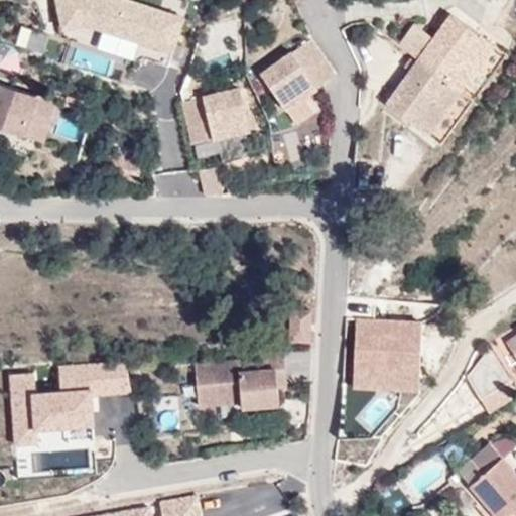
[(121,0),(63,0),(53,37),(171,71),(186,18),(121,0)]
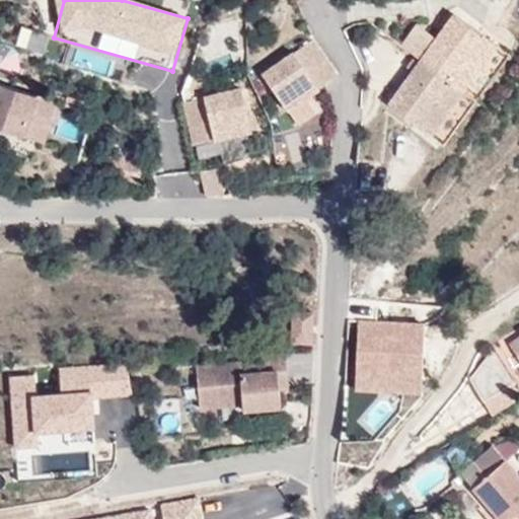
[(463,91),(497,44),(454,14),(421,61),(463,91)]
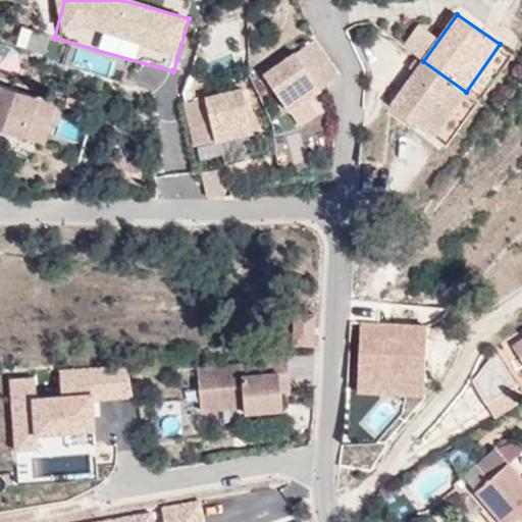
[(290,110),(340,75),(314,40),(264,74),(290,110)]
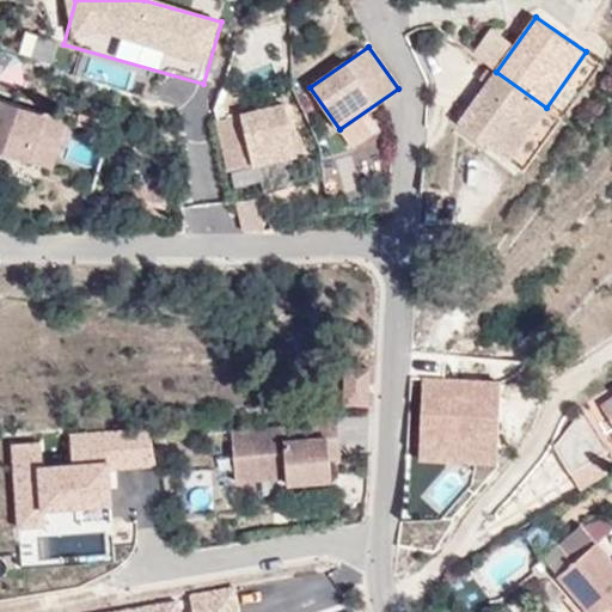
[(562,117),(601,63),(586,51),(546,108),(562,117)]
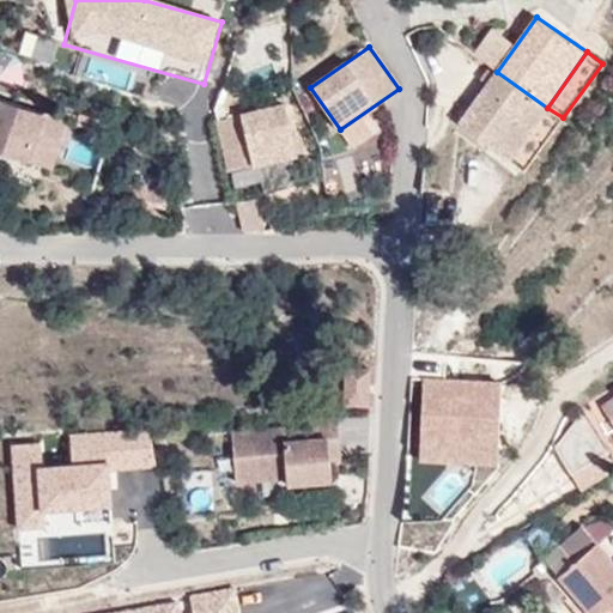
[(547,108),(497,72),(460,123),(509,159),(547,108)]
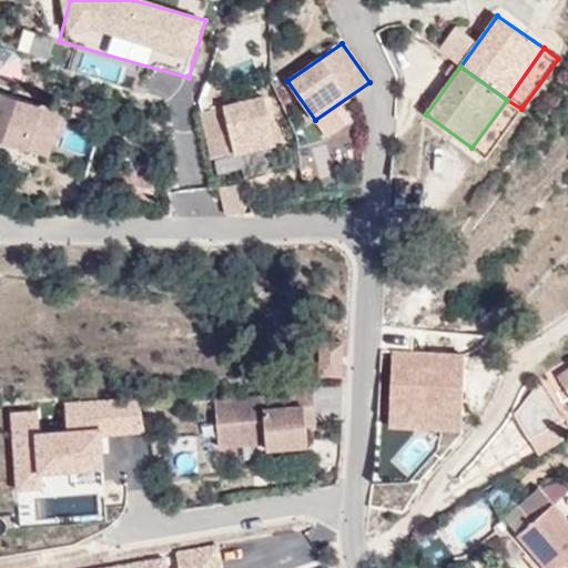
[(0,139),(51,156),(66,114),(0,92),(0,139)]
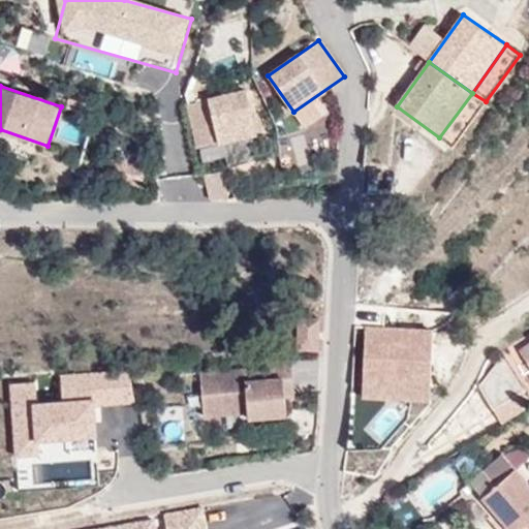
[(257,132),(247,90),(188,103),(198,147),(257,132)]
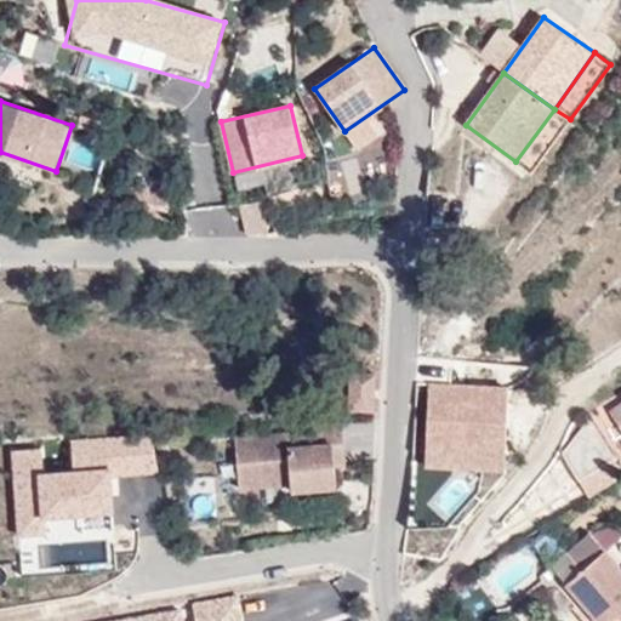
[(531,172),(570,119),(554,109),(516,161),(531,172)]
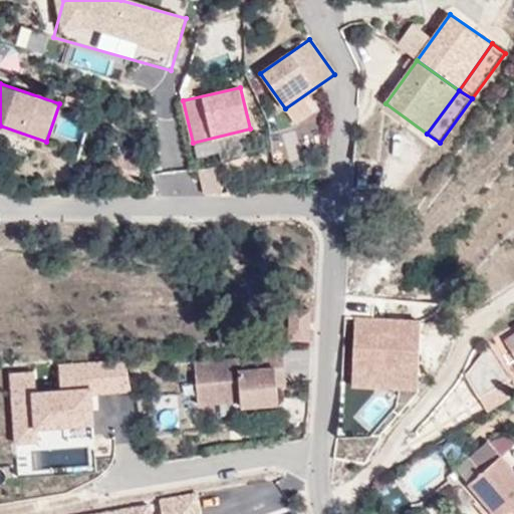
[(120,153),(104,150),(102,163),(118,167),(120,153)]
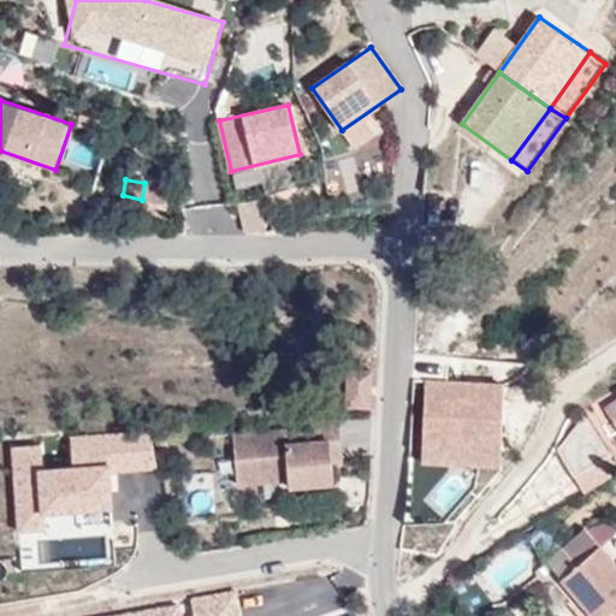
[(371,408),(373,372),(348,371),(347,406),(371,408)]
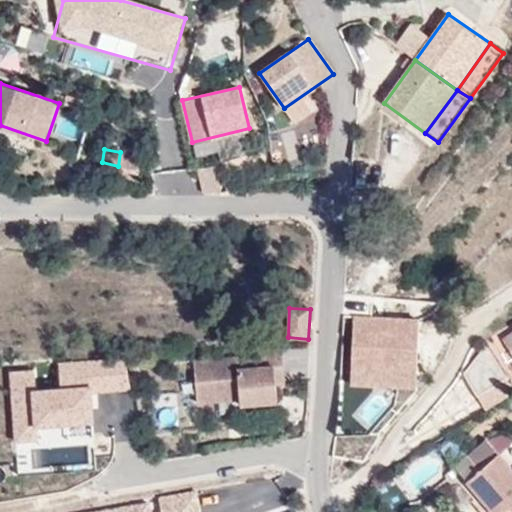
[(352,391),(420,390),(419,318),(351,319),(352,391)]
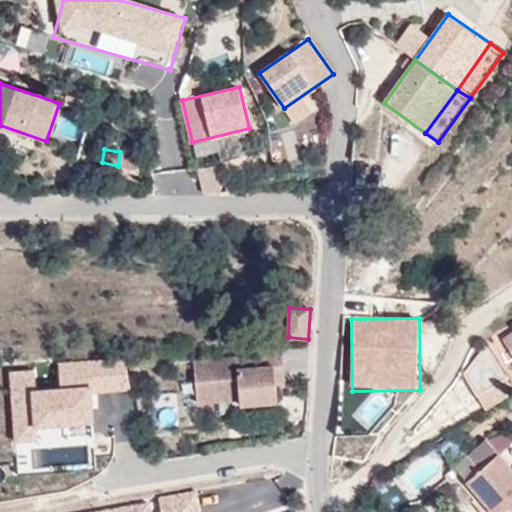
[(459,370),(488,411),(511,394),(511,390),(485,352),(459,370)]
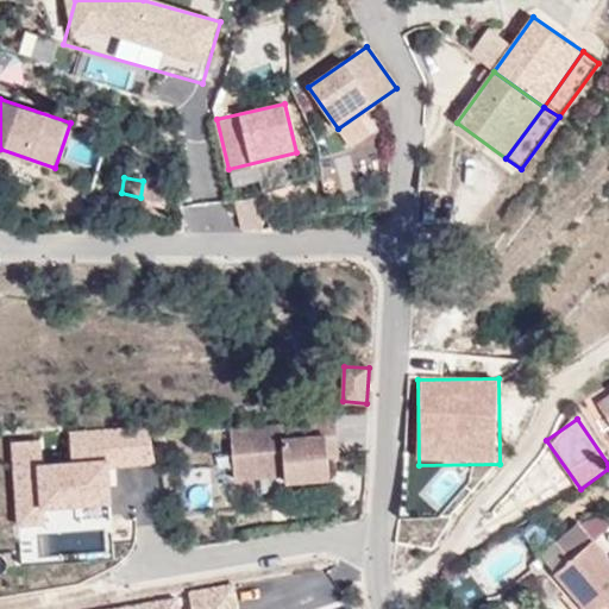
[(42,439),(10,441),(17,527),(46,525),(45,516),(115,510),(113,469),(154,465),(150,425),(69,432),(73,464),(44,466),(42,439)]
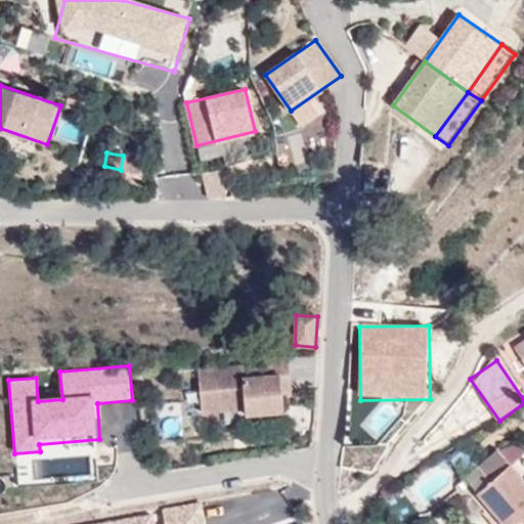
[(241,412),(237,365),(198,367),(201,415),(241,412)]
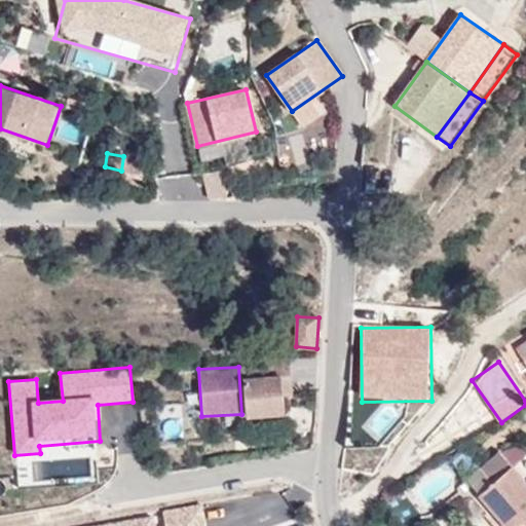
[(285,379),(245,381),(246,421),(286,420),(285,379)]
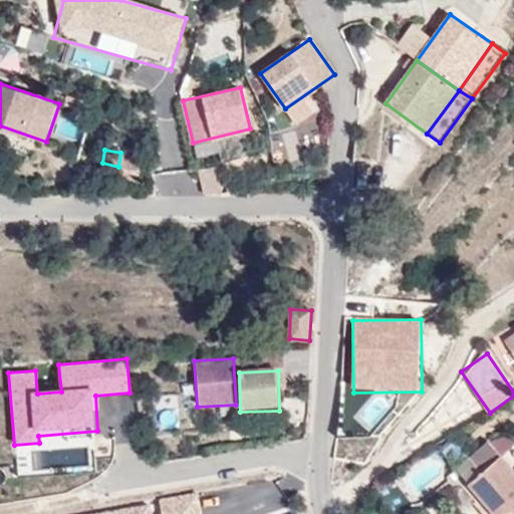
[(504,513),(513,507),(513,508),(513,469),(489,440),(456,469),(480,497),(494,513),(504,513)]
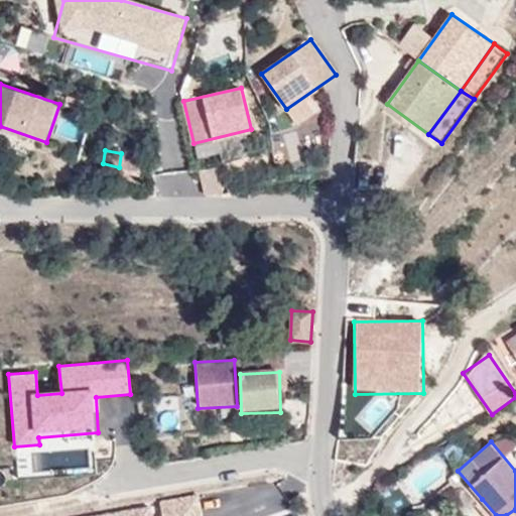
[(203,515),(201,494),(159,500),(160,505),(84,515),(203,515)]
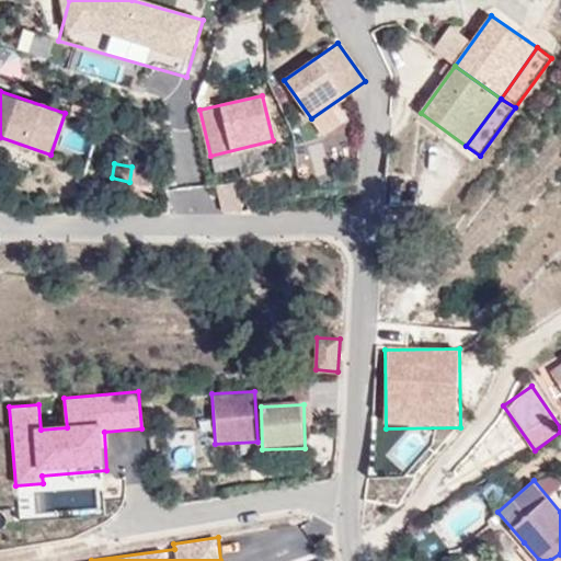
[(526,560),(560,560),(560,554),(560,553),(550,560),(539,560),(524,542),(516,549),(526,560)]
